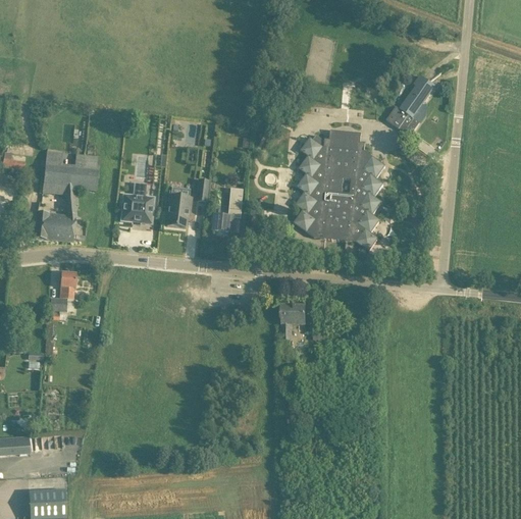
[(399,127),(404,132),(405,133),(406,132),(404,131),(407,127),(412,131),(419,122),(412,117),(421,104),(434,86),(427,81),(420,75),(414,84),(416,85),(399,108),(396,105),(385,119),(398,127),(399,127)]
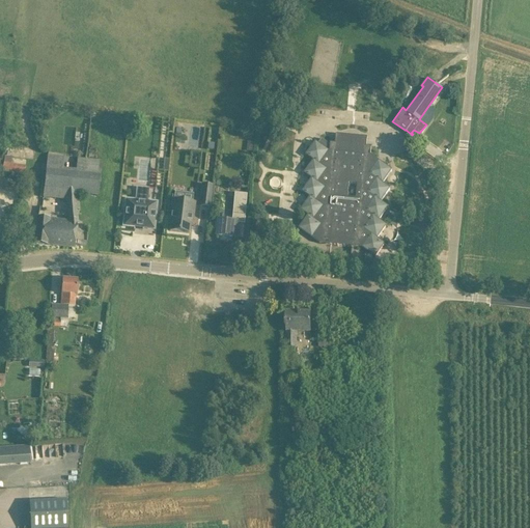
[(311,235),(318,241),(325,242),(351,244),(352,244),(359,245),(361,245),(374,254),(385,241),(377,235),(386,223),(379,217),(388,204),(381,199),(390,186),(382,181),(391,167),(370,153),(369,153),(370,144),(366,144),(366,135),(335,132),(334,141),(330,140),(329,142),(329,148),(328,148),(317,141),(314,139),(305,153),(312,158),(303,171),(310,176),(303,187),(302,189),(309,194),(302,205),(300,207),(307,213),(298,226),(311,235)]
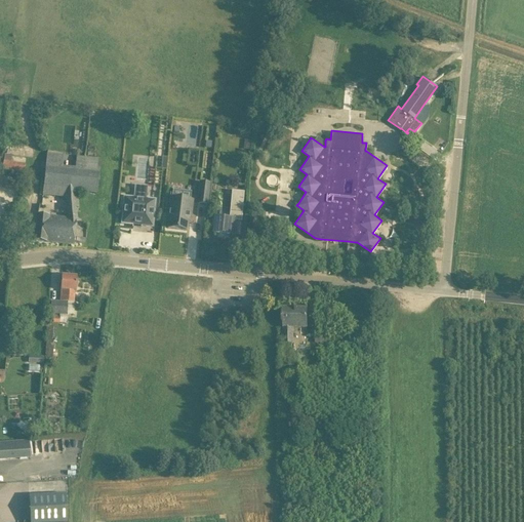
[(317,134),(314,139),(324,147),(325,147),(325,141),(317,134)]
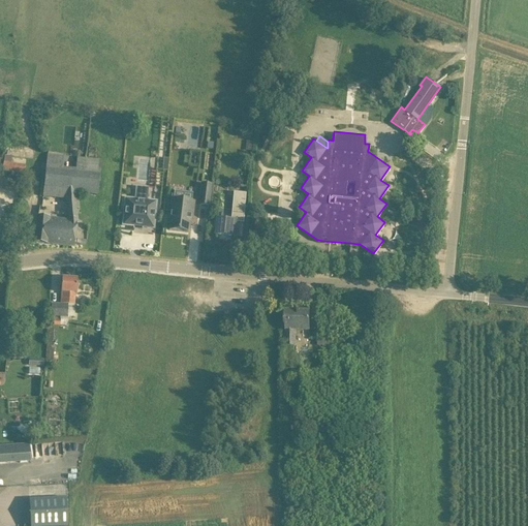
[(99,158),(76,155),(74,169),(61,167),(62,154),(47,152),(41,194),(64,197),(64,202),(79,202),(78,191),(95,193),(99,158)]
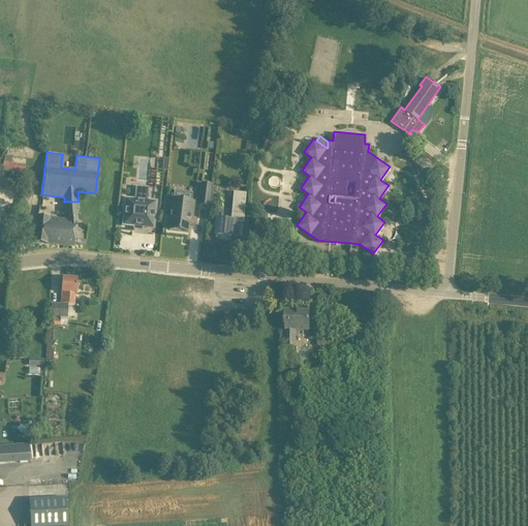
[(24,163),(2,161),(1,169),(23,172),(24,163)]
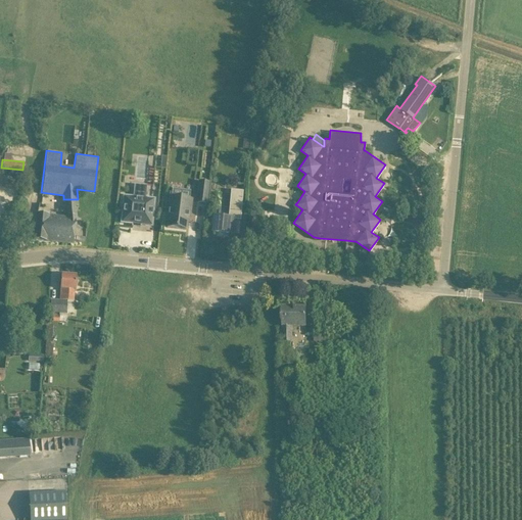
[(198,180),(196,200),(205,201),(207,181),(198,180)]
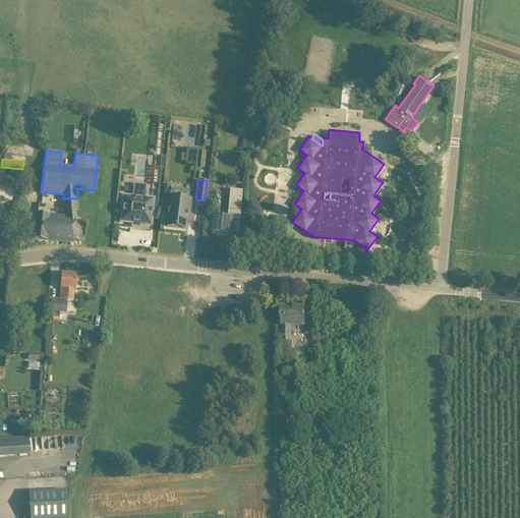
[(242,188),(238,188),(232,192),(232,200),(241,202),(242,188)]
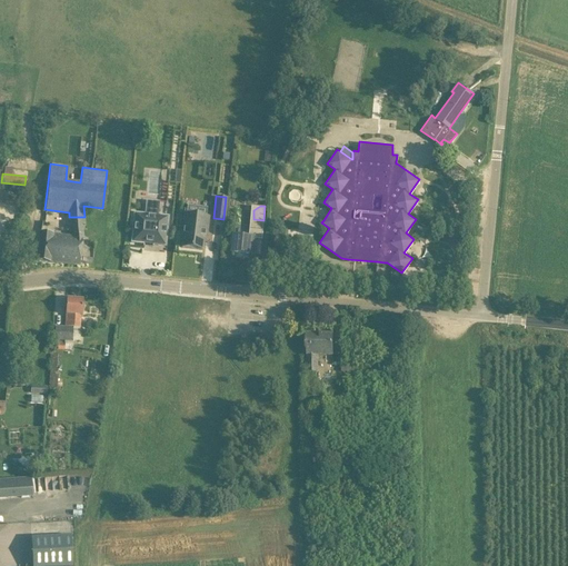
[(131,240),(145,241),(145,239),(151,240),(151,242),(165,242),(167,215),(157,214),(157,209),(143,208),(143,212),(133,211),(131,240)]
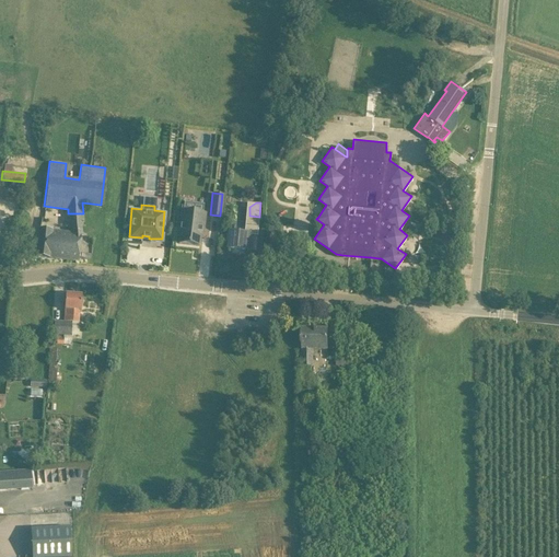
[(198,244),(200,233),(200,225),(202,227),(205,211),(182,209),(178,241),(198,244)]
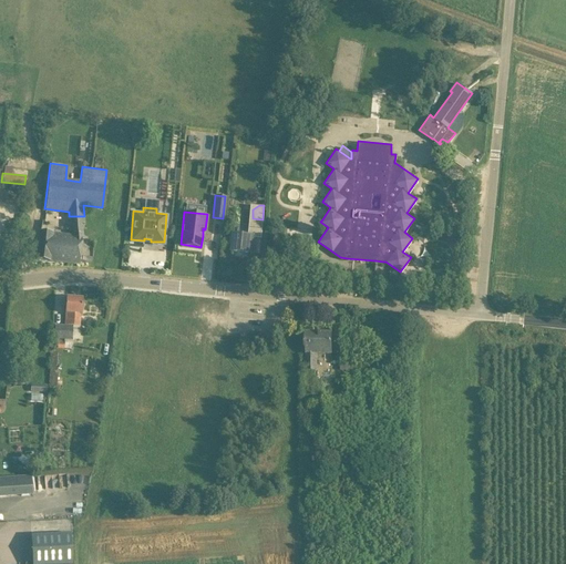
[(229,234),(228,244),(232,244),(230,250),(234,250),(234,254),(247,255),(247,252),(250,253),(253,235),(260,236),(261,227),(248,226),(248,234),(232,233),(232,235),(229,234)]
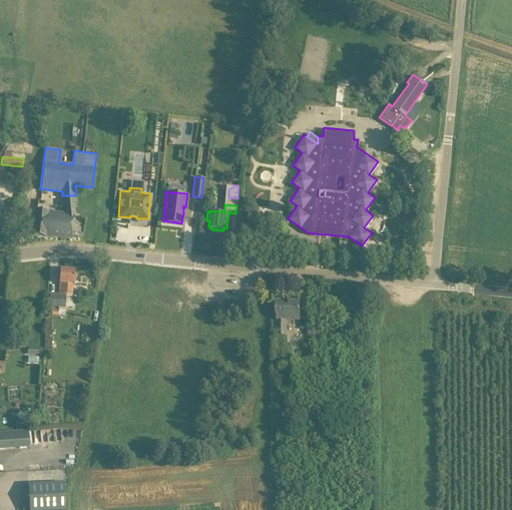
[(71,236),(73,212),(65,212),(35,209),(32,232),(71,236)]
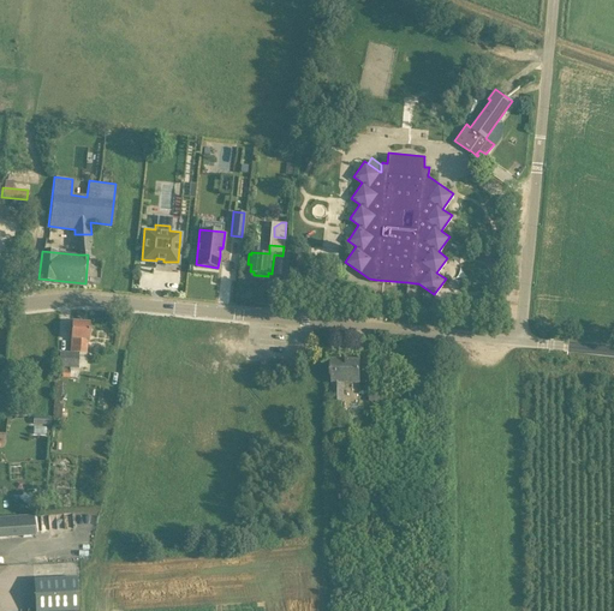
[(325,263),(311,253),(307,258),(320,269),(325,263)]
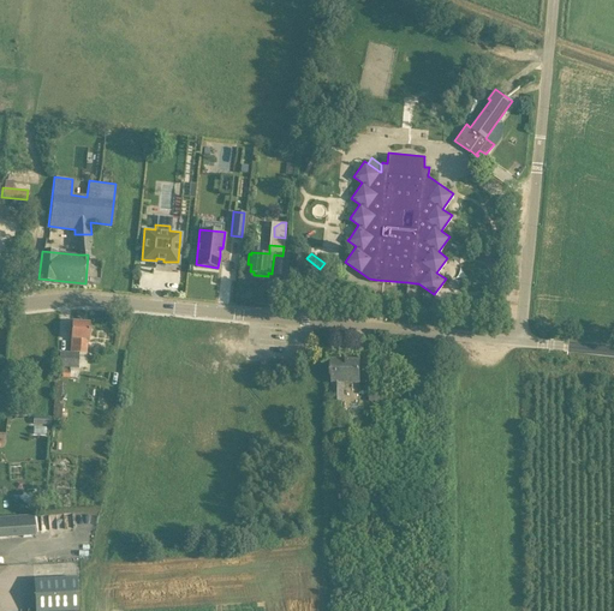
[(454,299),(463,305),(468,299),(462,294),(459,292),(454,299)]
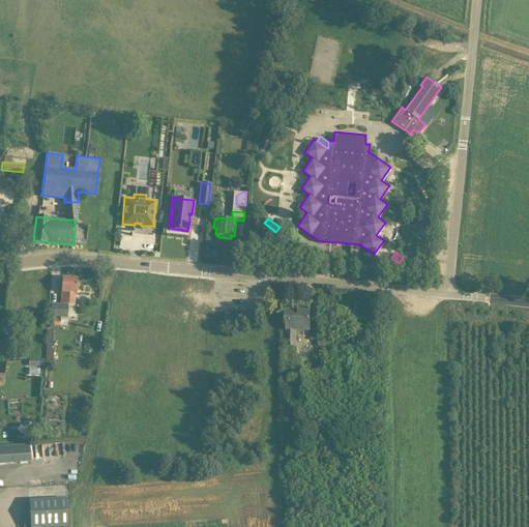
[(50,301),(50,315),(66,316),(66,302),(74,303),(75,292),(76,292),(77,277),(61,276),(60,301),(50,301)]
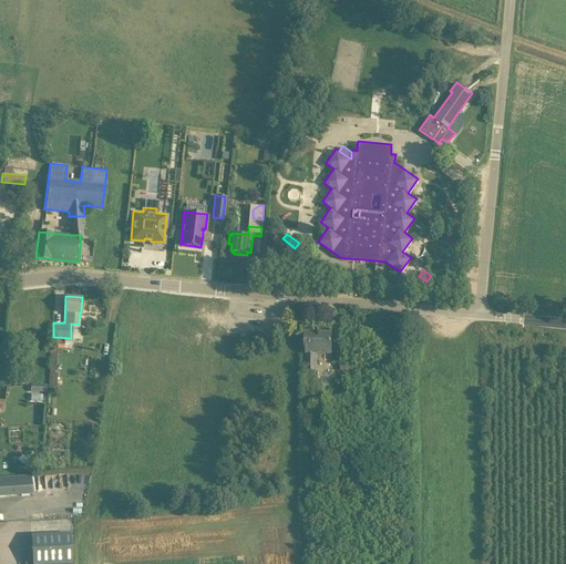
[(306,330),(305,330),(305,368),(316,369),(317,352),(331,352),(331,330),(329,331),(306,330)]
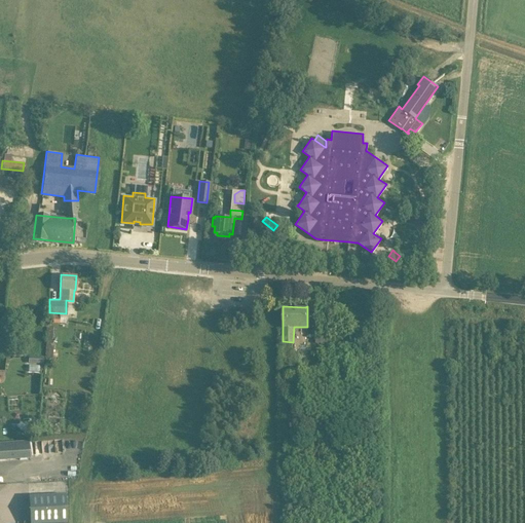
[(43,356),(45,356),(50,357),(51,357),(52,344),(50,344),(50,340),(51,340),(52,325),(46,325),(45,339),(45,340),(44,355),(43,356)]
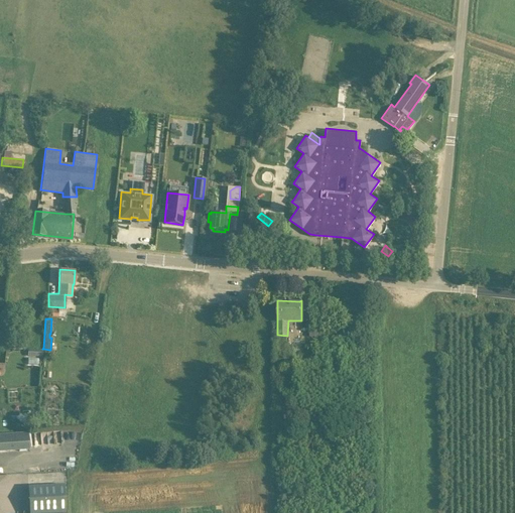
[(17,431),(18,450),(29,449),(27,430),(17,431)]
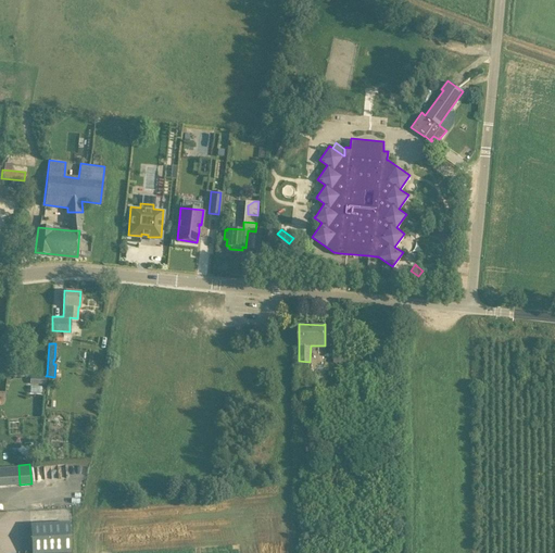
[(70,552),(68,520),(29,523),(30,552),(70,552)]
